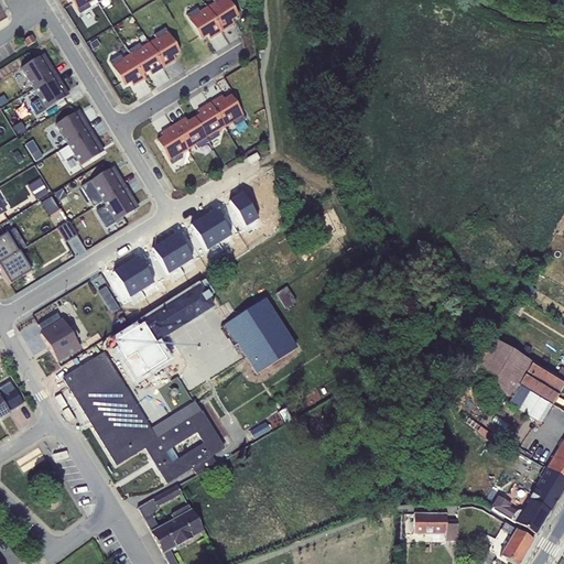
[(95,0),(69,0),(79,15),(90,8),(88,4),(95,0)]
